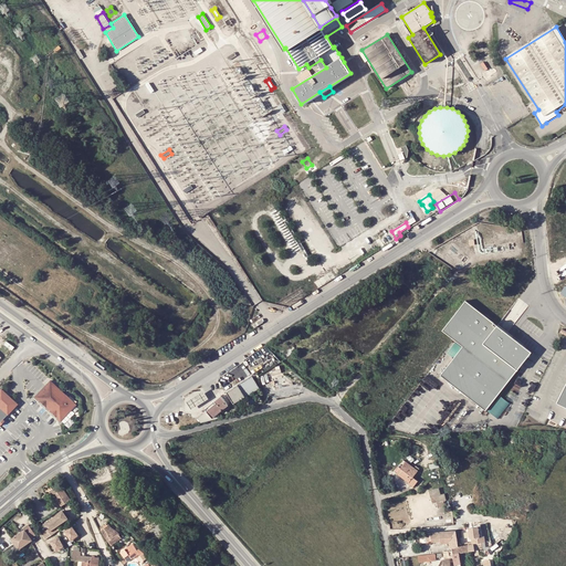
[(383,248),(396,239),(391,231),(377,240),(383,248)]
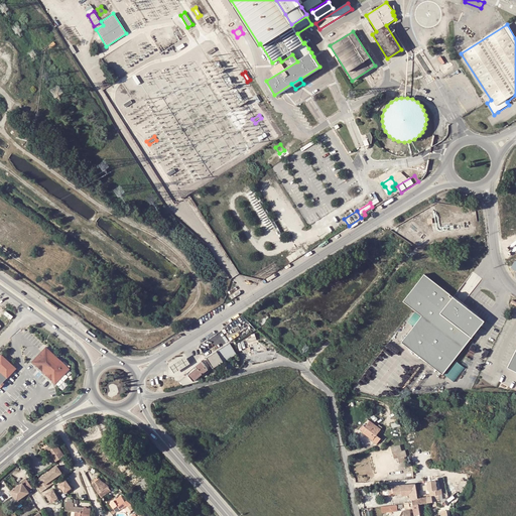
[(306,252),(302,247),(286,257),(289,262),(306,252)]
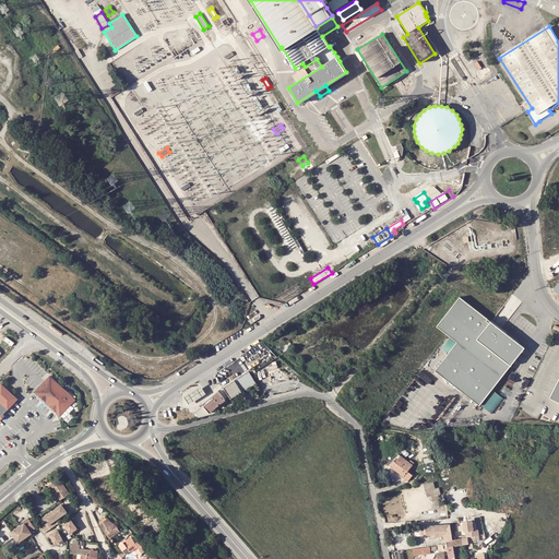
[(460,297),(437,326),(458,342),(435,370),(479,405),(525,347),(460,297)]
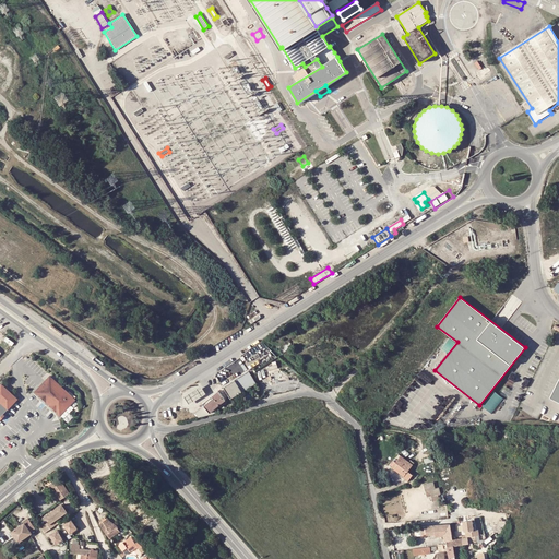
[(449,340),(442,347),(447,351),(451,346),(450,345),(452,342),(449,340)]
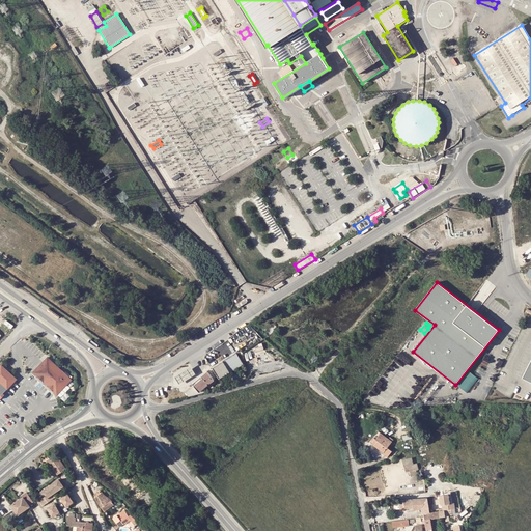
[(229,371),(243,364),(236,353),(212,367),(219,379),(224,374),(225,376),(230,373),(229,371)]
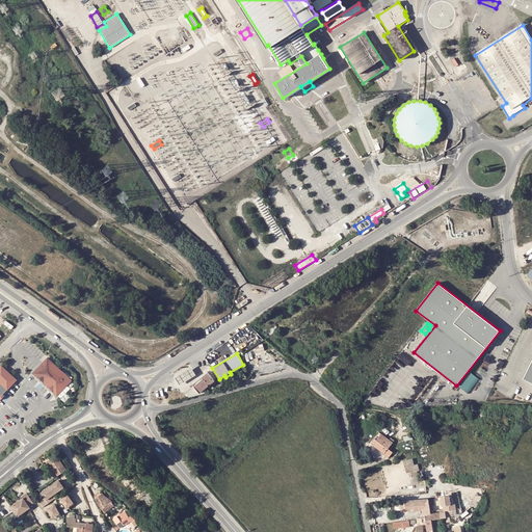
[(71,380),(47,357),(33,373),(57,395),(71,380)]
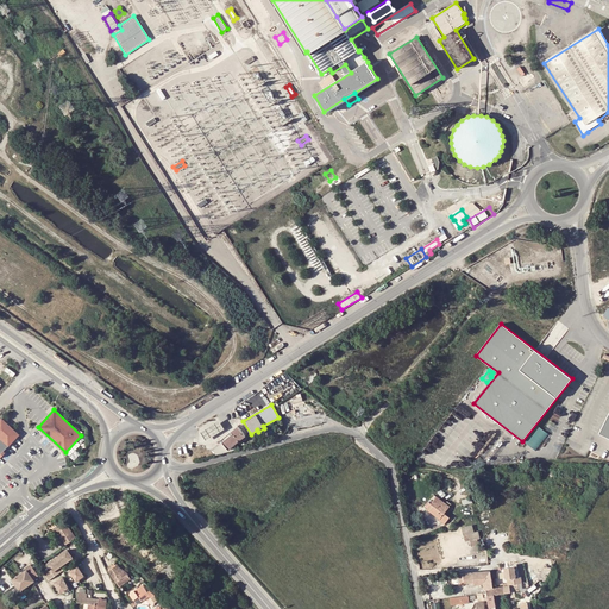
[(608,412),(598,433),(608,438),(608,412)]
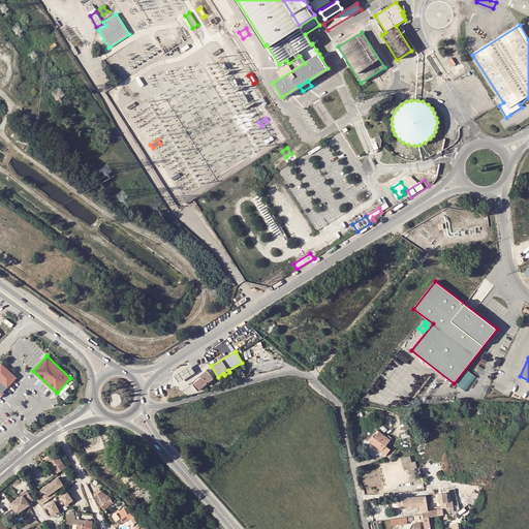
[(1,363),(0,364),(0,394),(3,392),(17,377),(1,363)]
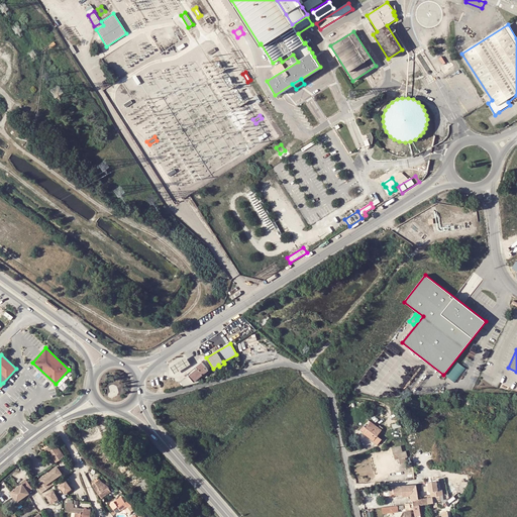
[(187,356),(171,367),(176,374),(192,364),(187,356)]
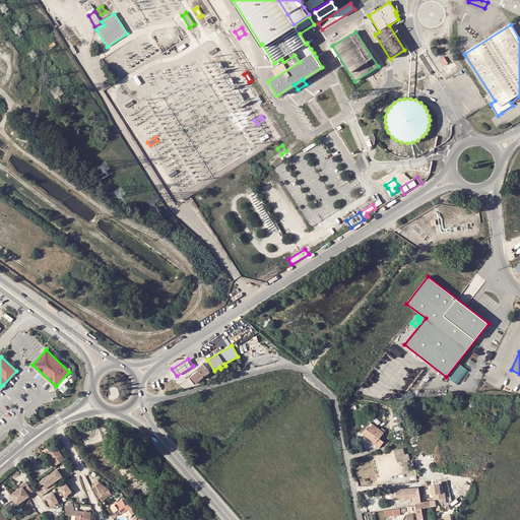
[(448,377),(459,384),(469,369),(458,363),(448,377)]
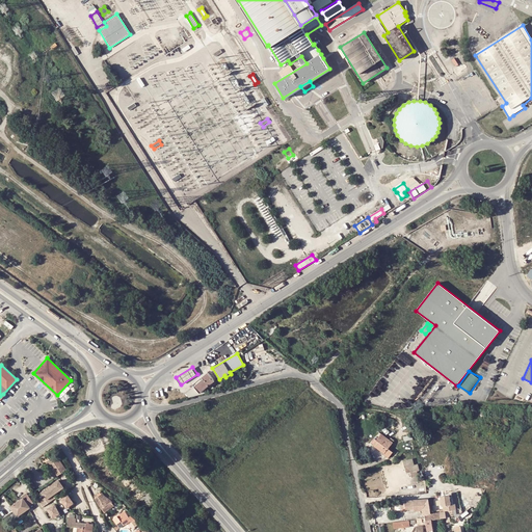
[(186,392),(189,397),(209,392),(205,388),(207,386),(210,389),(215,383),(213,381),(214,380),(207,372),(192,383),(194,386),(186,392)]
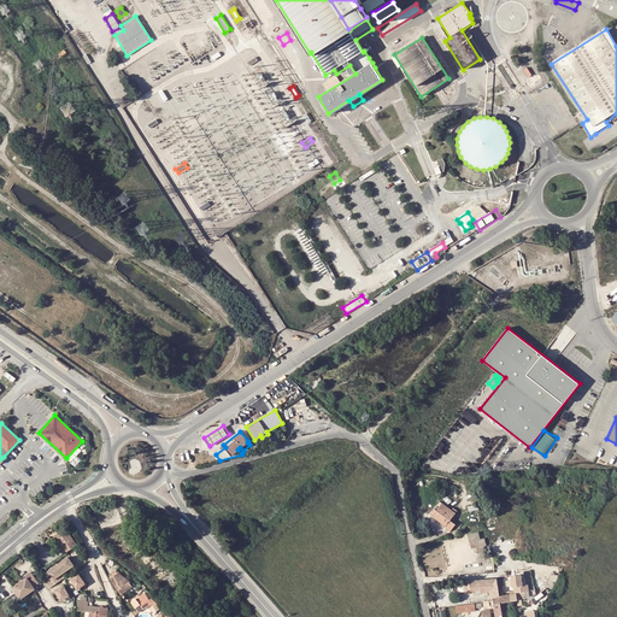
[(433,515),(433,516),(446,526),(445,527),(451,530),(456,524),(451,519),(456,513),(442,503),(436,510),(435,509),(432,513),(433,515)]
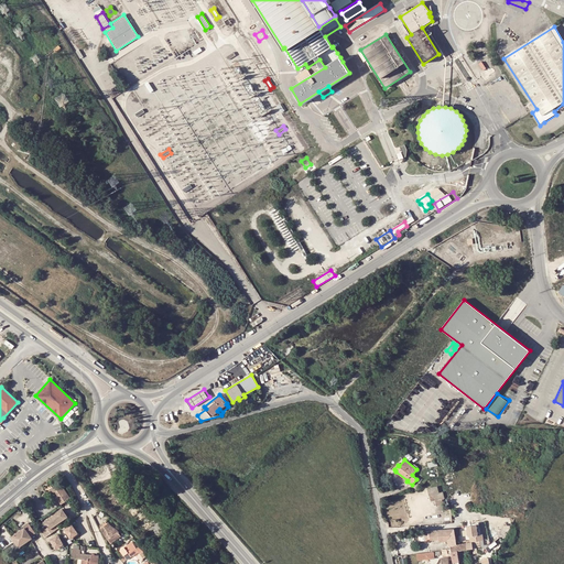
[(61,503),(71,497),(60,481),(50,488),(61,503)]
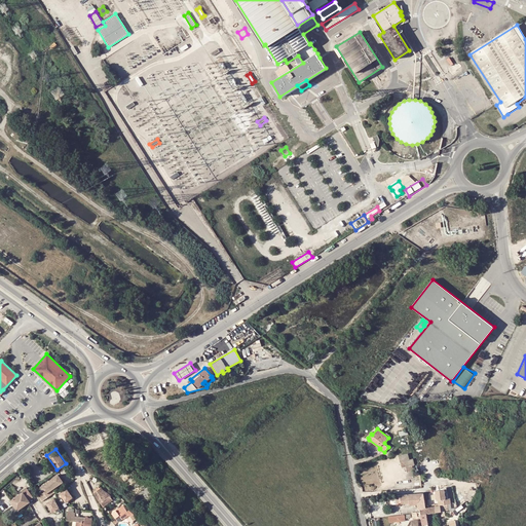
[(399,455),(400,460),(402,467),(406,466),(407,471),(414,468),(413,464),(412,458),(408,459),(407,453),(399,455)]
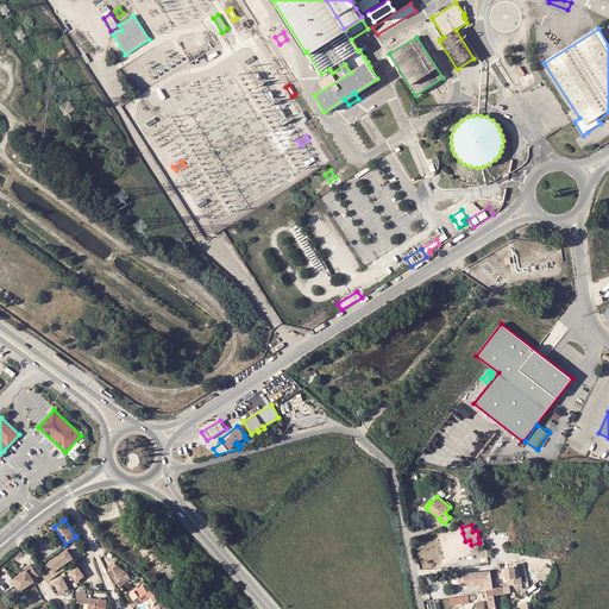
[(58,572),(56,569),(73,557),(67,548),(46,563),(51,569),(44,573),(49,579),(58,572)]
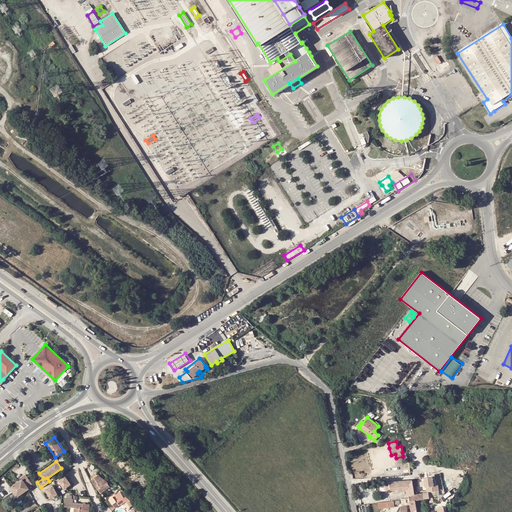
[(23,479),(11,488),(17,497),(29,488),(28,487),(32,484),(26,474),(21,478),(23,479)]
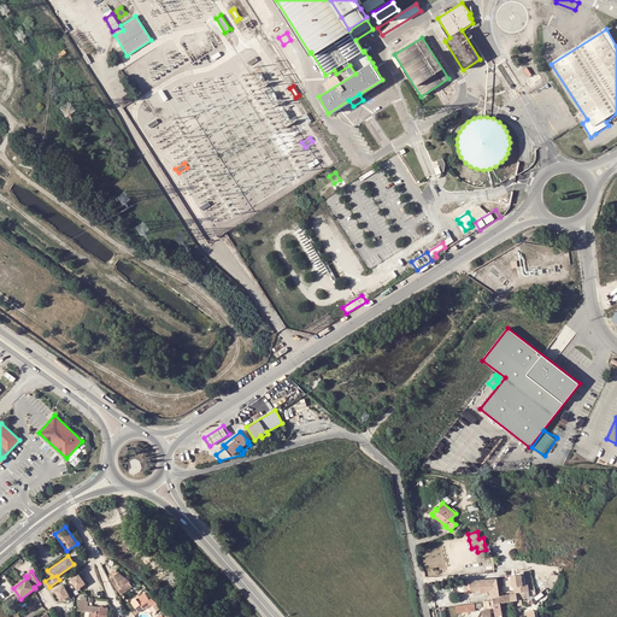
[(130,582),(118,573),(110,579),(119,592),(122,595),(131,589),(129,586),(131,583),(130,582)]
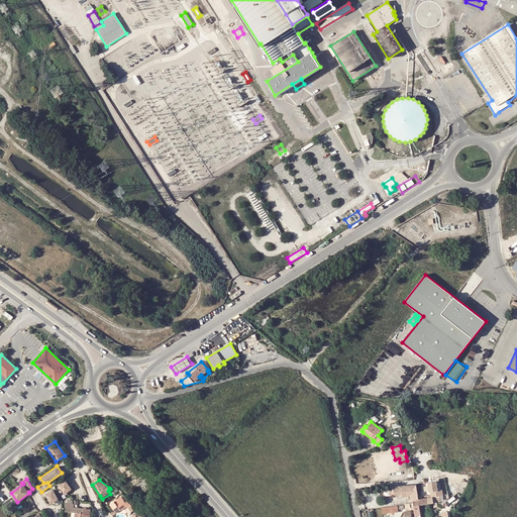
[(66,481),(60,485),(66,493),(72,489),(66,481)]
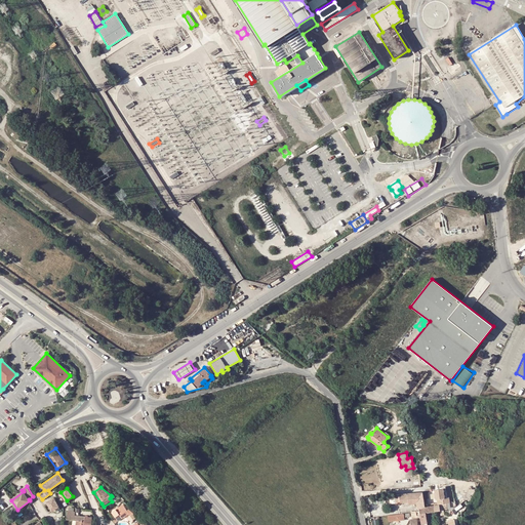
[(436,499),(437,505),(425,507),(426,513),(439,511),(439,516),(443,516),(442,511),(446,510),(445,503),(448,503),(448,498),(446,497),(443,498),(443,494),(445,493),(444,488),(434,490),(435,499),(436,499)]
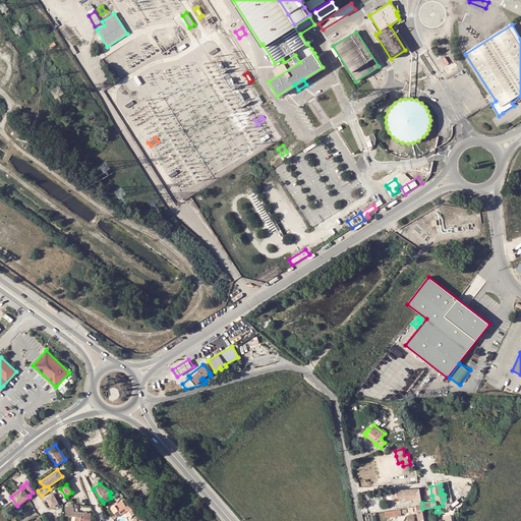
[(393,491),(385,493),(385,500),(406,499),(406,501),(414,500),(415,505),(416,505),(416,508),(413,508),(413,509),(414,511),(415,511),(417,511),(417,510),(422,509),(421,503),(421,502),(419,488),(418,488),(393,490),(393,491)]
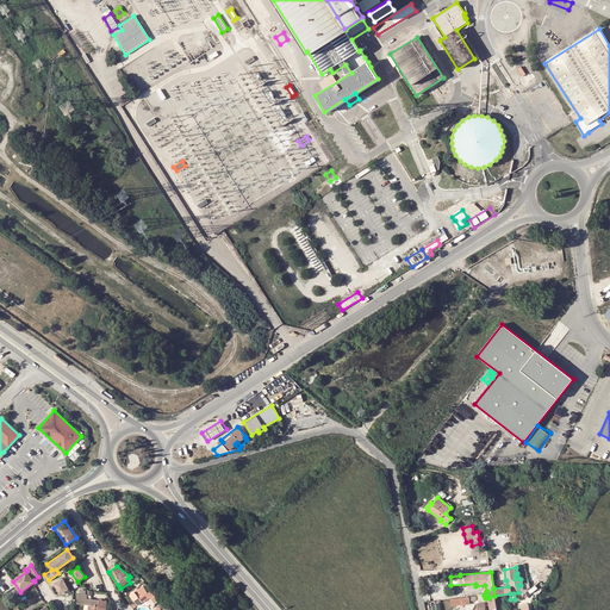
[(431,587),(450,585),(450,577),(430,578),(431,587)]
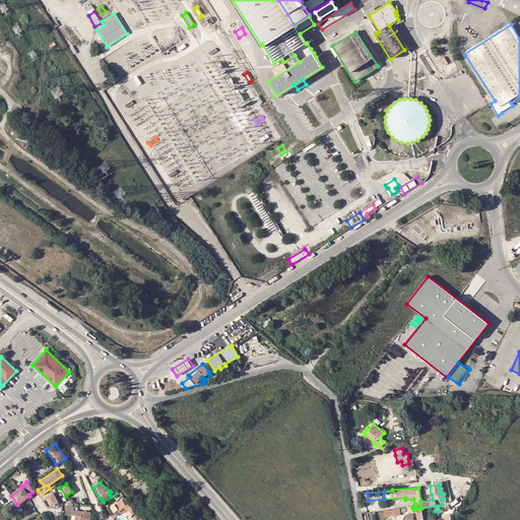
[(54,493),(47,497),(52,506),(59,502),(54,493)]
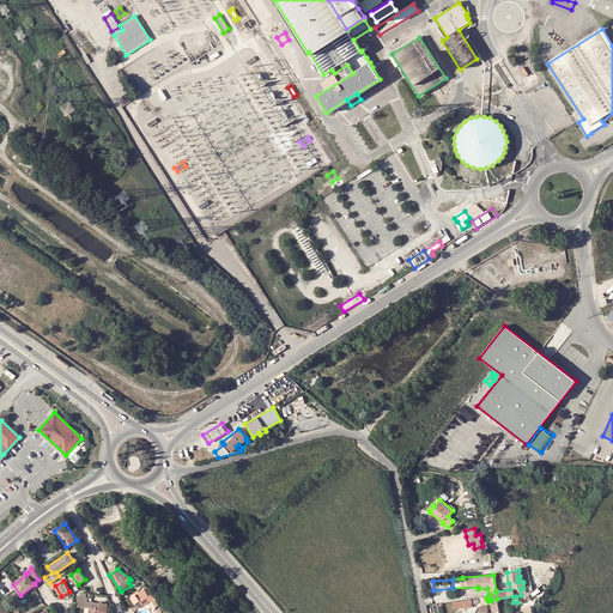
[(147,596),(143,589),(131,598),(134,605),(138,610),(143,605),(150,600),(147,596)]
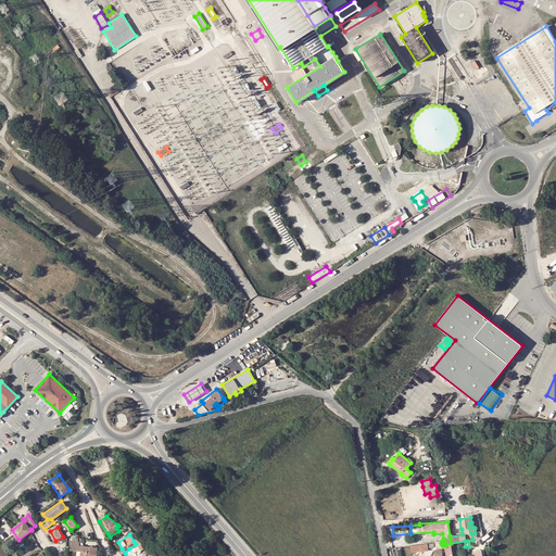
[(77,552),(80,552),(79,555),(96,555),(98,548),(80,546),(80,543),(75,543),(72,543),(71,552),(77,552)]
